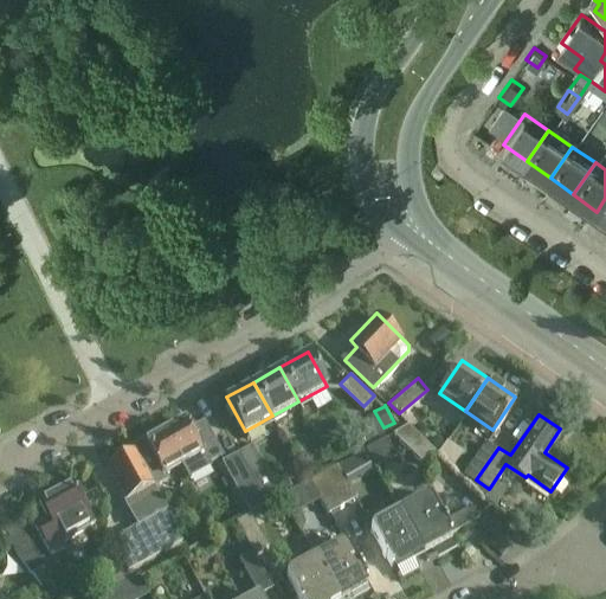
[(180,461),(181,462),(188,475),(211,462),(210,458),(219,453),(220,455),(221,453),(205,424),(192,431),(184,417),(165,427),(181,459),(180,461)]
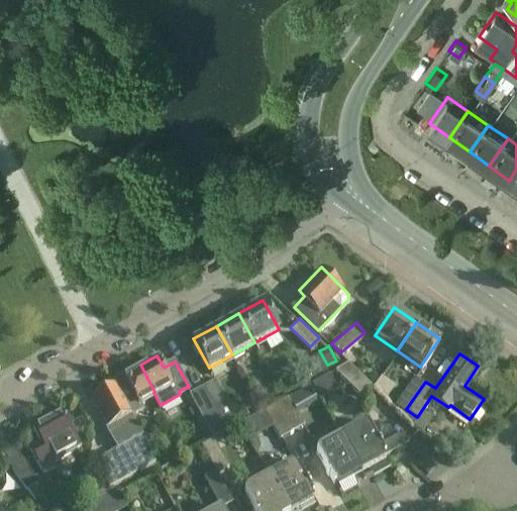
[(348,360),(335,367),(362,393),(372,383),(348,360)]
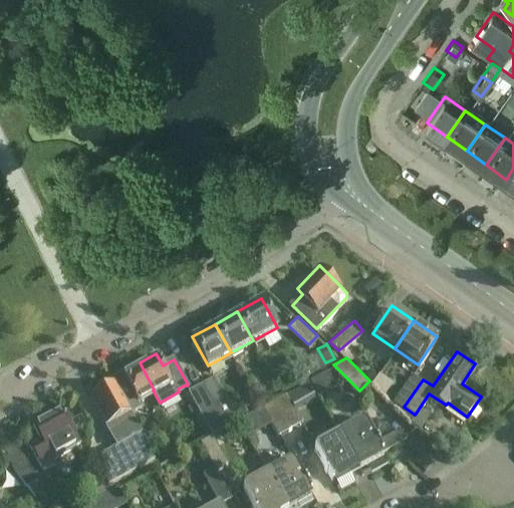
[(154,390),(140,362),(123,371),(124,374),(90,394),(106,423),(116,442),(94,454),(108,480),(155,455),(130,411),(143,404),(141,399),(154,392),(153,391),(154,390)]
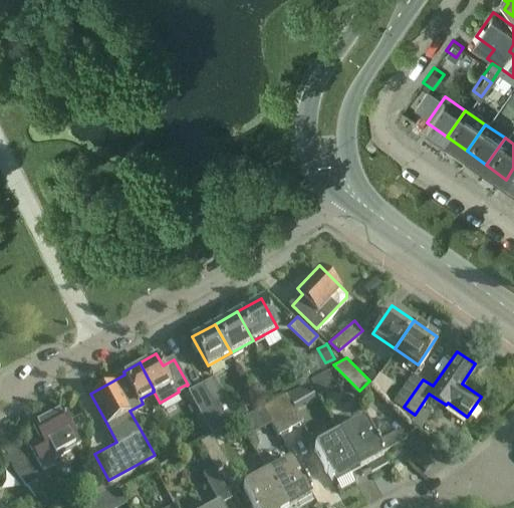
[(404,407),(423,379),(412,371),(393,399),(404,407)]
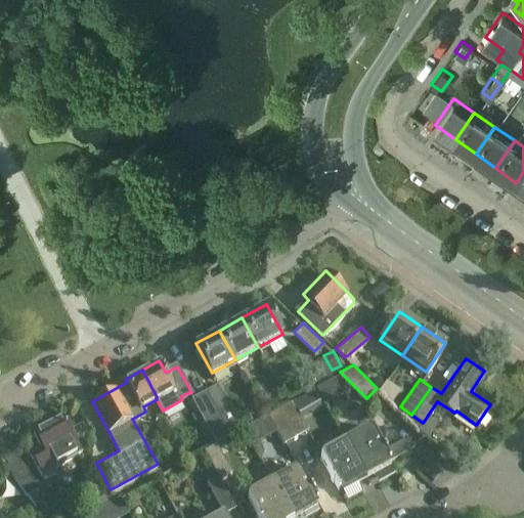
[(249,413),(237,419),(217,381),(206,388),(225,424),(230,432),(242,426),(254,421),(249,413)]
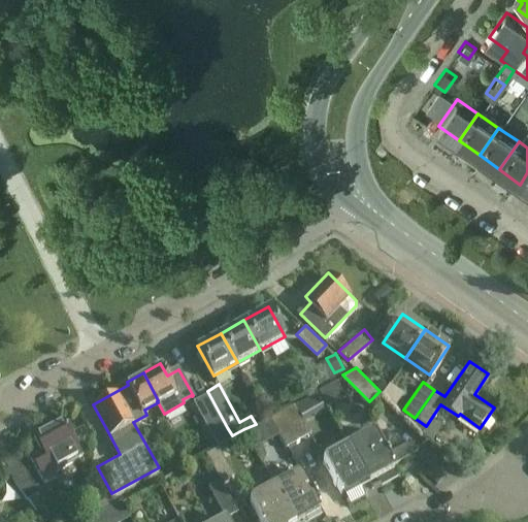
[(227,427),(207,391),(193,398),(212,435),(227,427)]
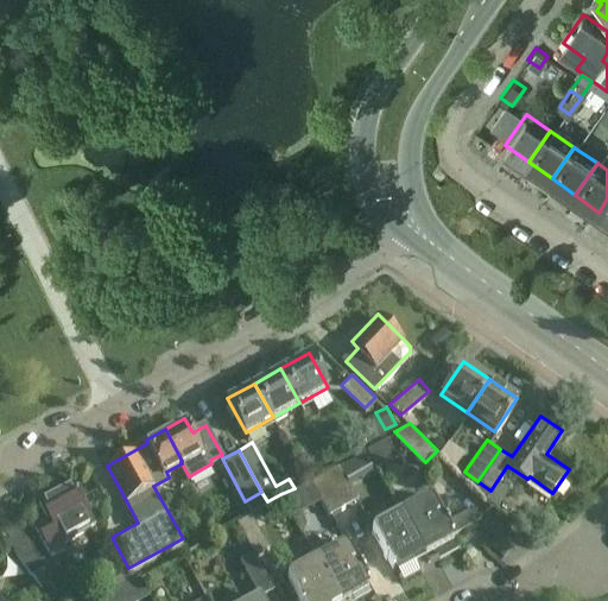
[(296,457),(303,470),(314,465),(306,451),(296,457)]
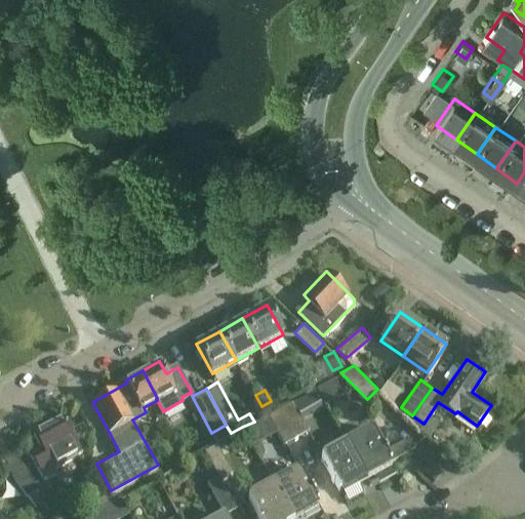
[(280,406),(295,435),(308,429),(292,400),(280,406)]
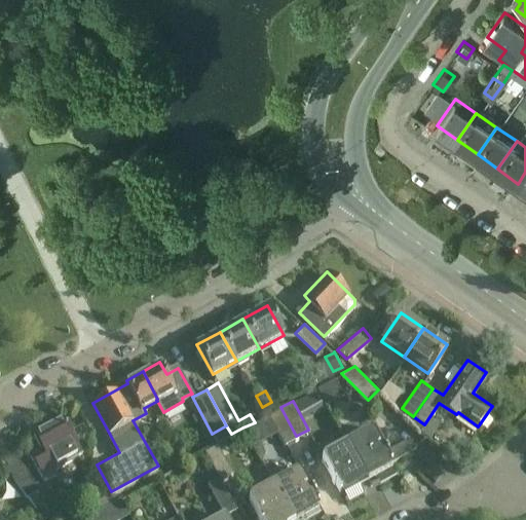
[(296,436),(280,407),(268,414),(285,443),(296,436)]
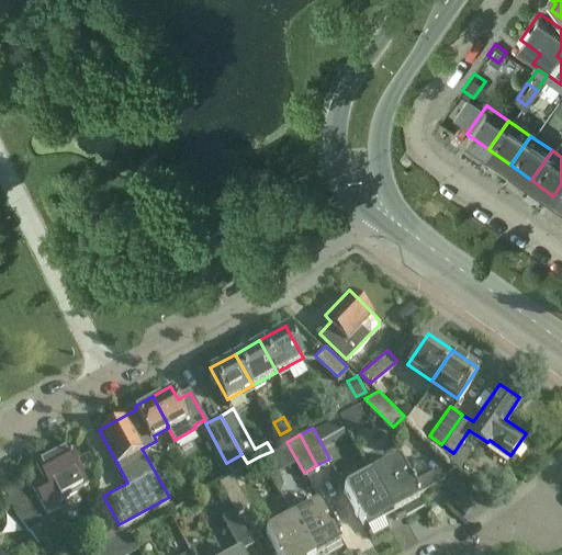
[(57,499),(88,483),(67,445),(35,463),(43,478),(32,484),(46,510),(59,503),(57,499)]
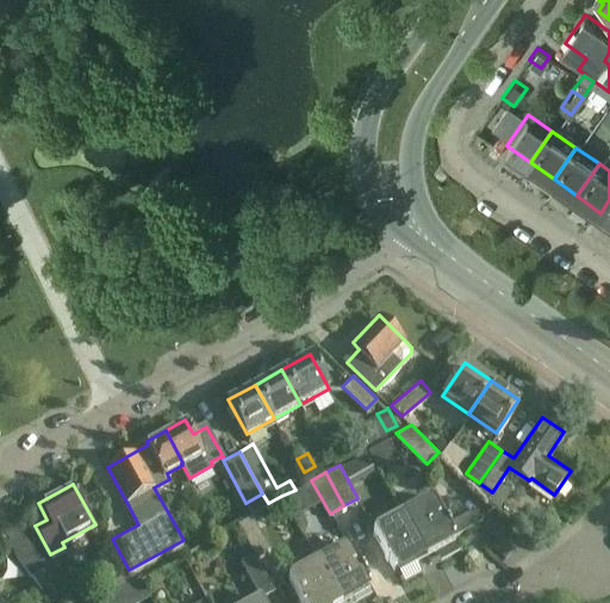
[(433,495),(403,511),(424,552),(433,547),(434,548),(453,538),(450,534),(454,533),(448,523),(449,522),(448,520),(447,517),(446,518),(433,495)]
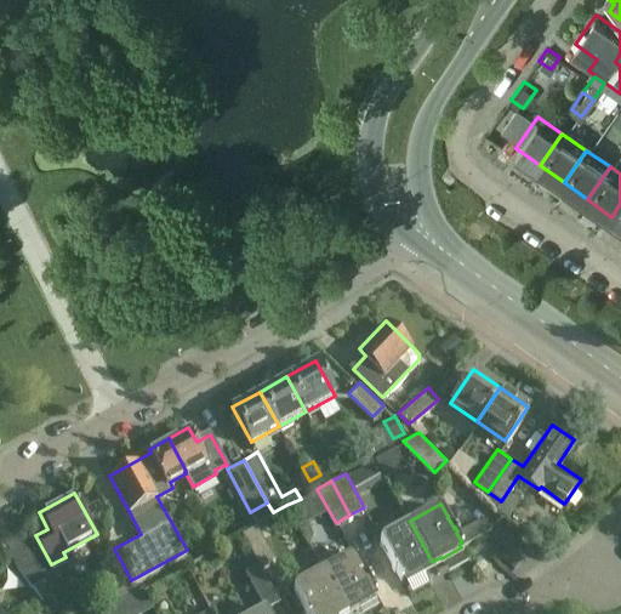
[(410,521),(380,538),(386,550),(392,561),(391,562),(394,567),(396,567),(400,576),(403,575),(405,579),(425,568),(423,567),(432,562),(410,521)]
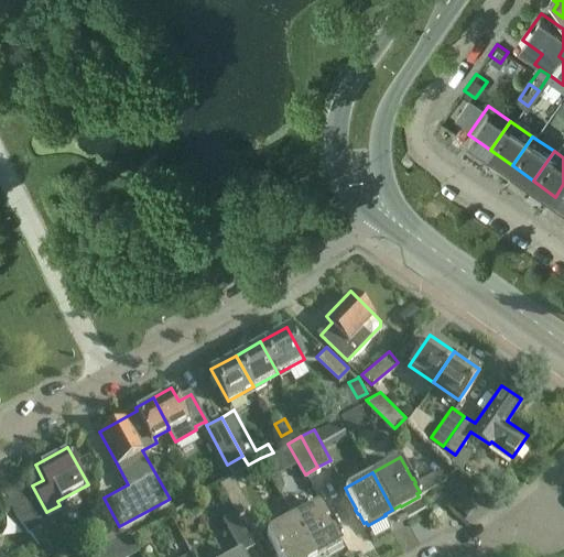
[(218,481),(234,510),(236,513),(249,505),(232,473),(218,481)]
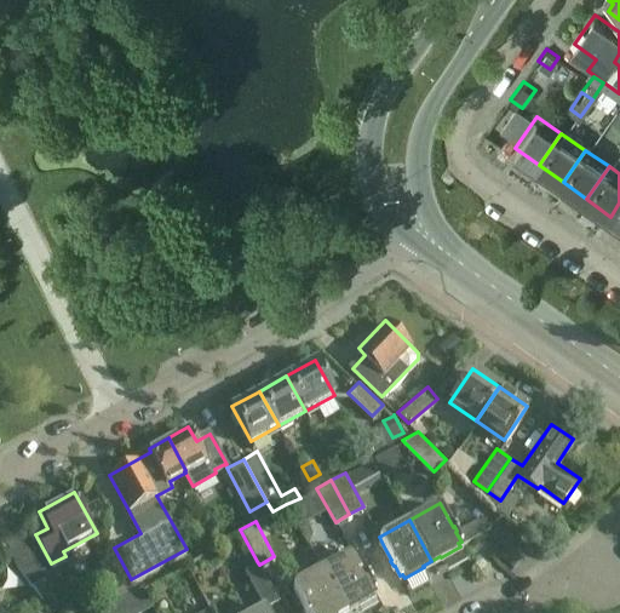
[(28,543),(26,544),(11,551),(10,553),(32,583),(41,577),(45,576),(28,543)]
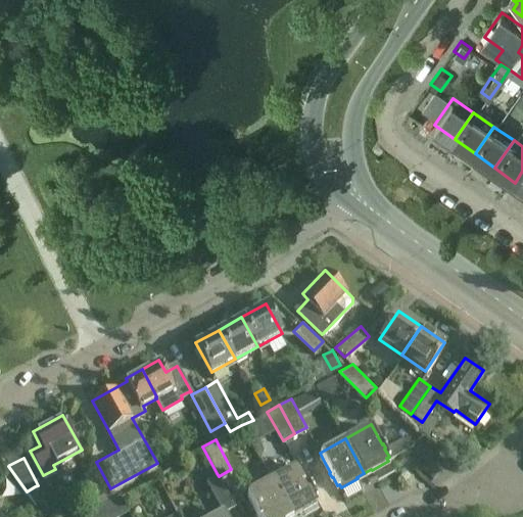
[(280,469),(271,474),(291,513),(292,516),(301,511),(301,510),(316,502),(314,499),(316,497),(312,488),(313,488),(311,483),(308,484),(298,465),(283,473),(280,469)]
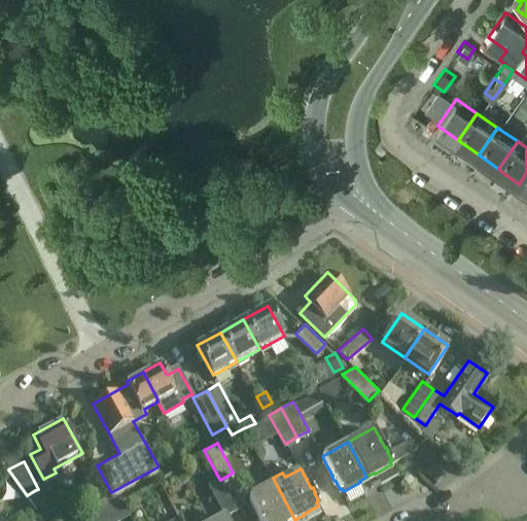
[(236,509),(220,480),(218,477),(207,483),(223,514),(224,515),(225,515),(236,509)]
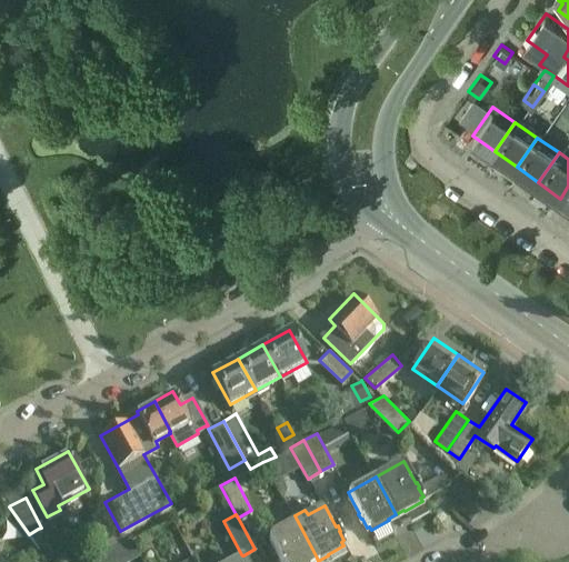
[(286,527),(269,535),(280,558),(279,559),(281,561),(282,561),(283,561),(282,561),(316,561),(318,561),(317,558),(295,515),(283,522),(286,527)]
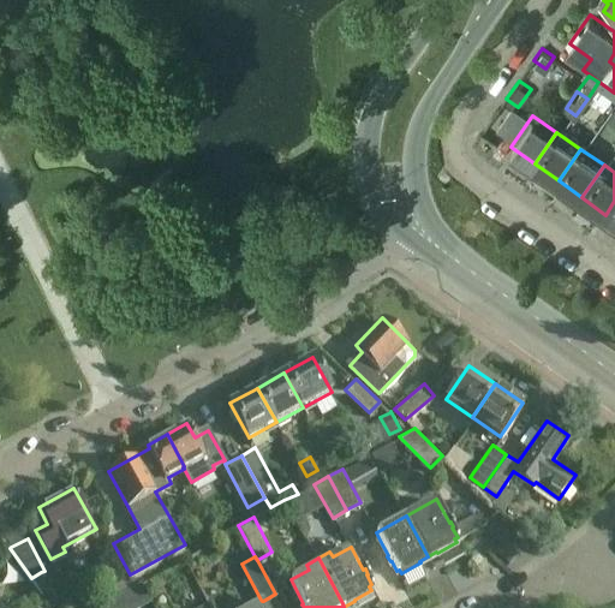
[(121,607),(114,595),(103,601),(107,607),(121,607)]
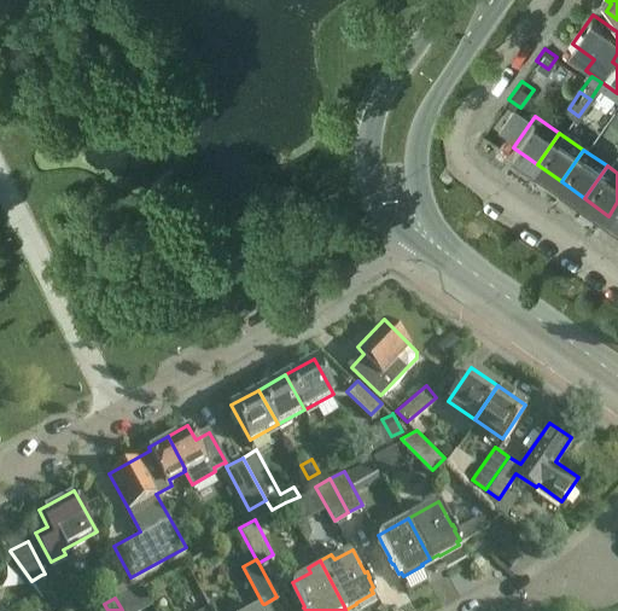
[(63,603),(60,607),(62,610),(76,610),(79,607),(75,601),(68,600),(63,603)]
